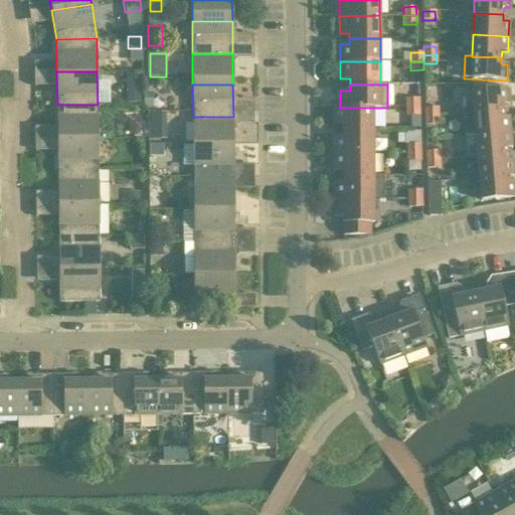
[(473,114),(502,111),(502,105),(508,104),(506,88),(471,92),(473,114)]
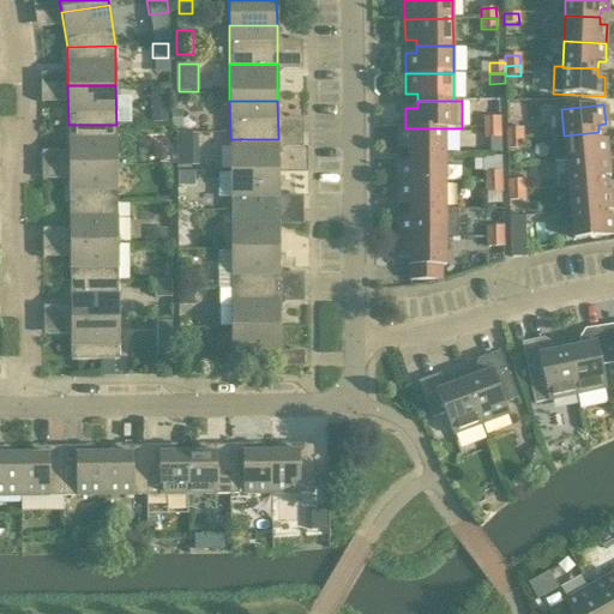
[(152,122),(168,122),(168,109),(152,109),(152,122)]
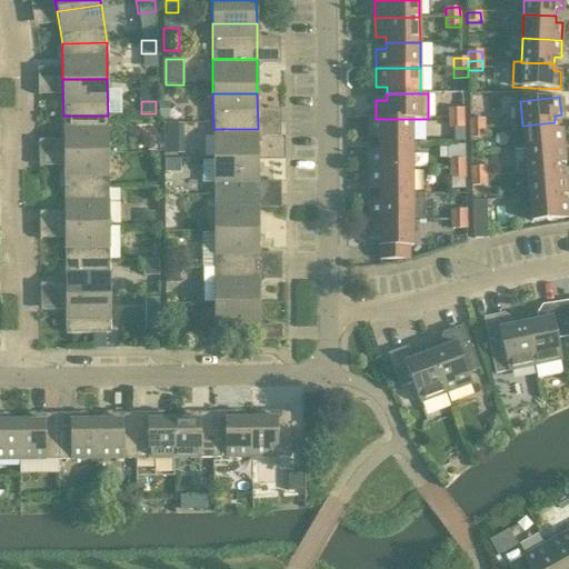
[(159,101),(160,118),(169,118),(169,101),(159,101)]
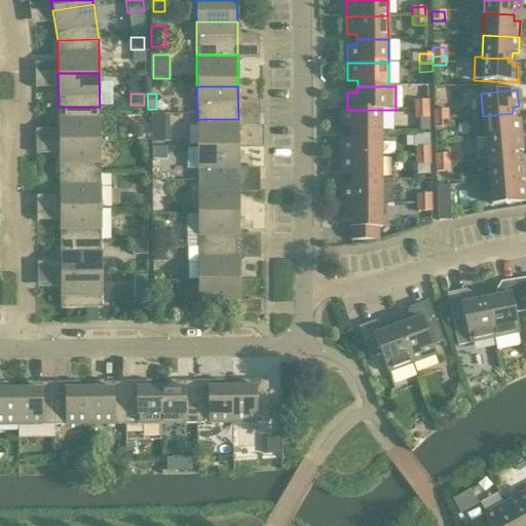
[(427,101),(414,101),(415,110),(427,109),(427,101)]
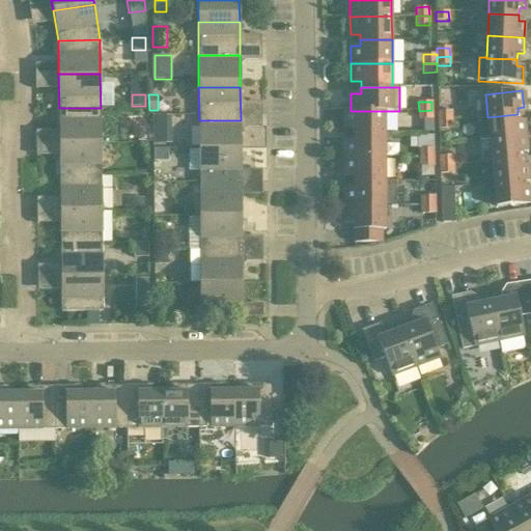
[(59,142),(101,141),(101,108),(59,108),(59,142)]
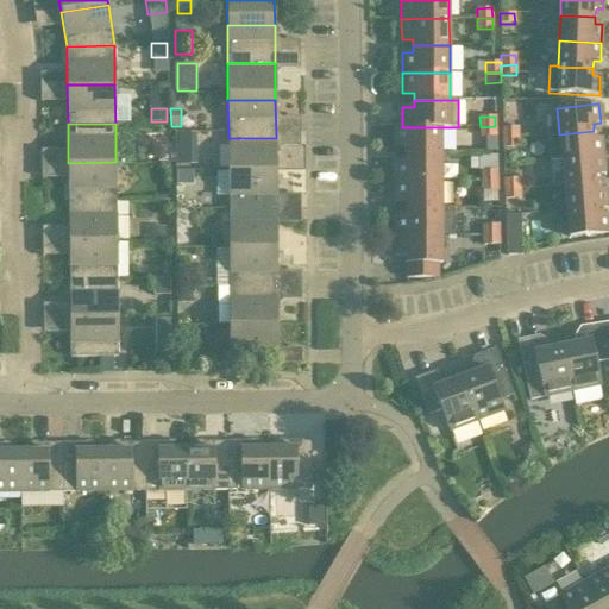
[(406,155),(441,155),(441,127),(402,127),(402,126),(394,126),(394,148),(406,148),(406,155)]
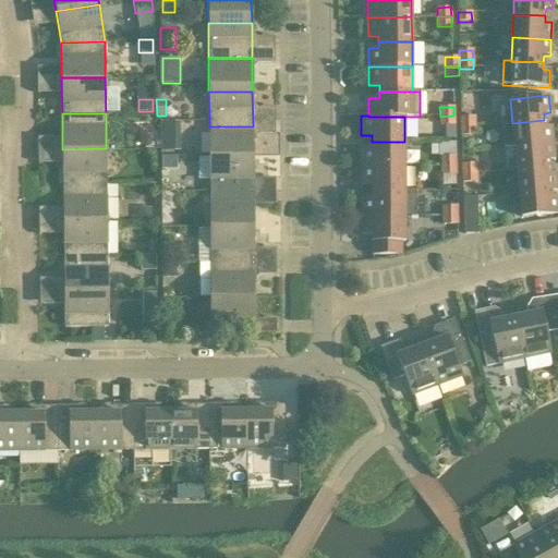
[(440,125),(455,125),(453,116),(440,117),(440,125)]
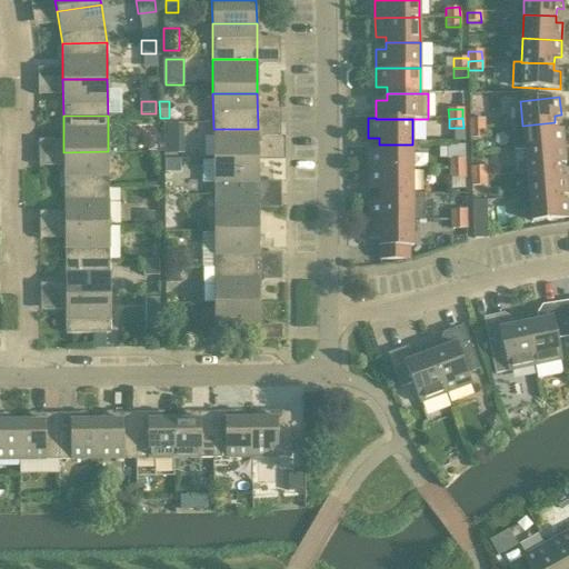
[(483,119),(469,120),(470,129),(483,129),(483,119)]
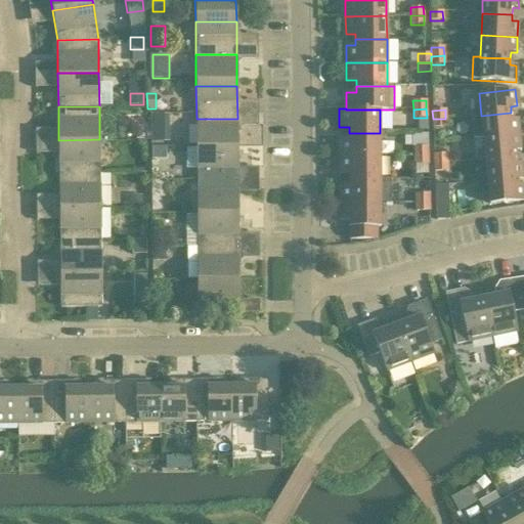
[(150,113),(150,139),(169,140),(170,114),(150,113)]
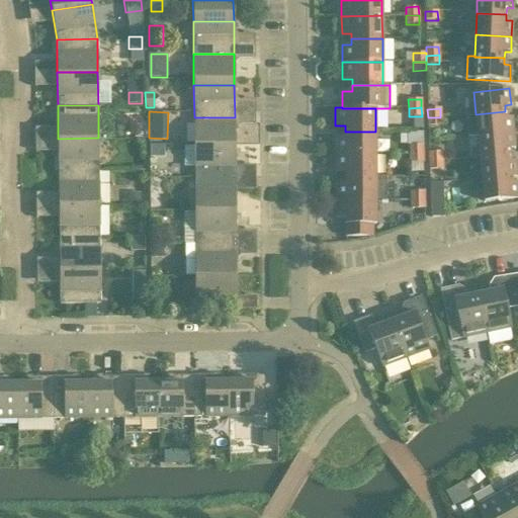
[(478,136),(513,133),(512,117),(506,118),(505,111),(476,114),(478,136)]
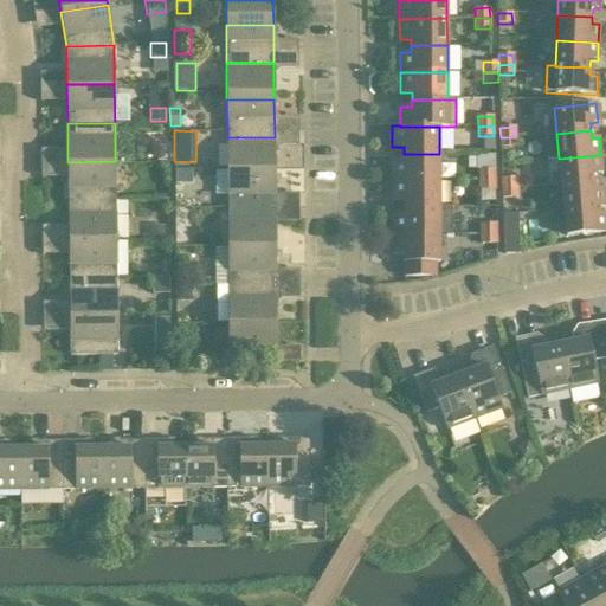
[(227,175),(275,174),(275,137),(227,137),(227,175)]
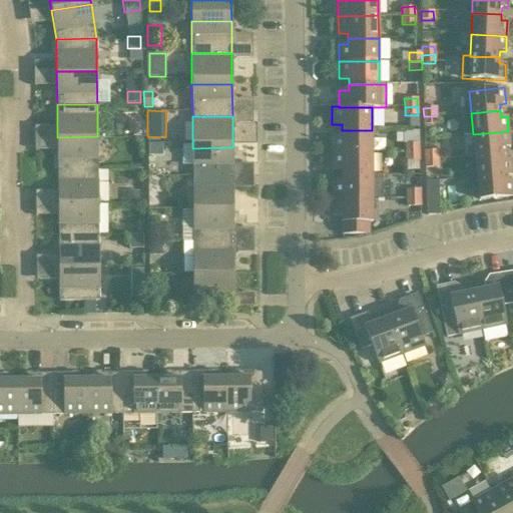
[(424,125),(437,124),(436,116),(424,116),(424,125)]
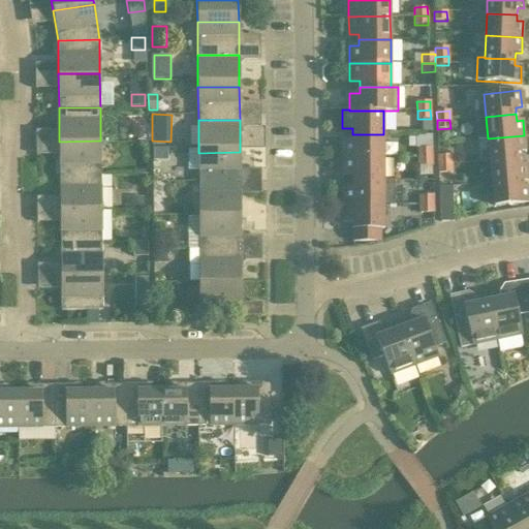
[(342,158),(383,157),(383,134),(352,134),(352,139),(342,141),(342,158)]
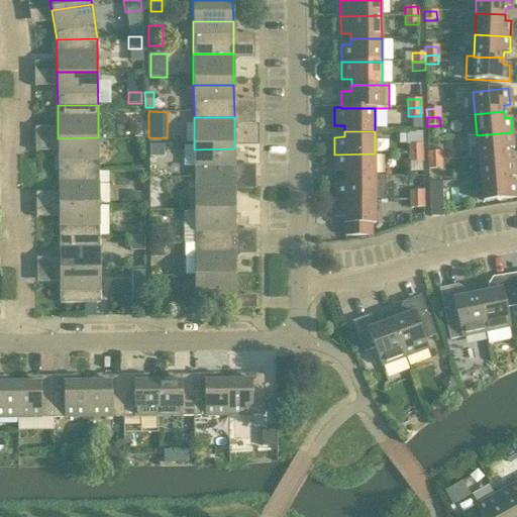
[(479,158),(508,154),(507,148),(513,147),(512,132),(477,135),(479,158)]
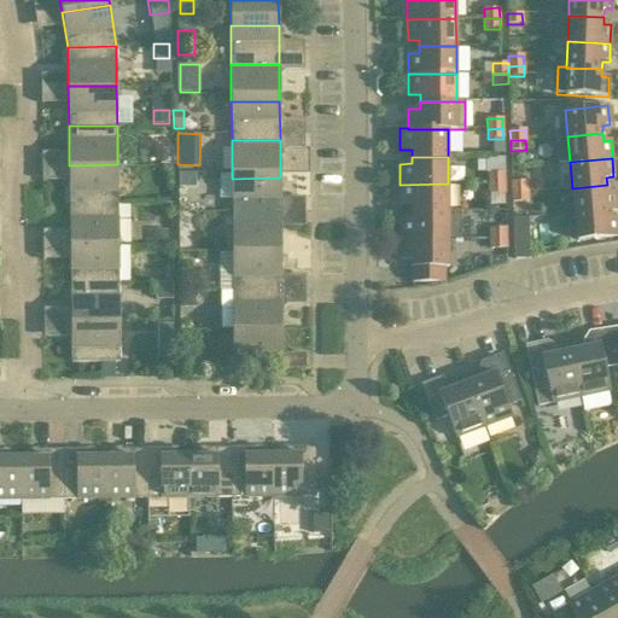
[(117,164),(69,165),(69,204),(117,204),(117,164)]
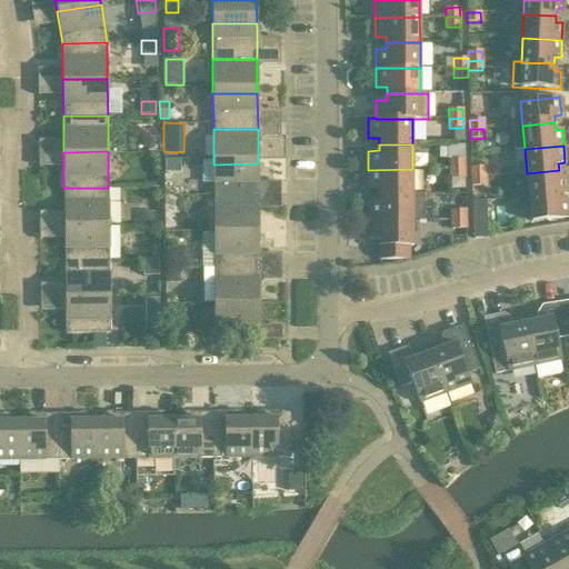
[(463,159),(450,160),(450,169),(465,169),(463,159)]
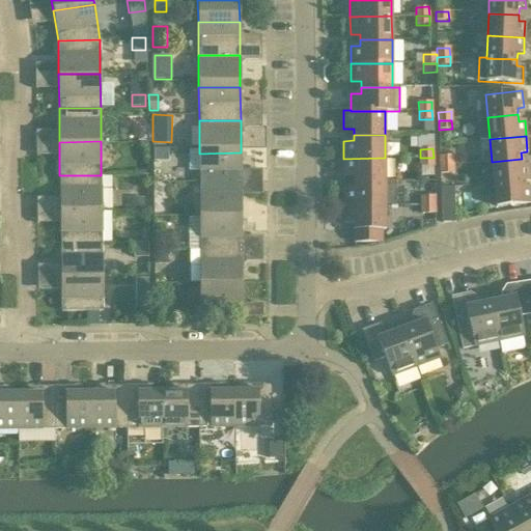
[(199,186),(241,186),(241,152),(199,154),(199,186)]
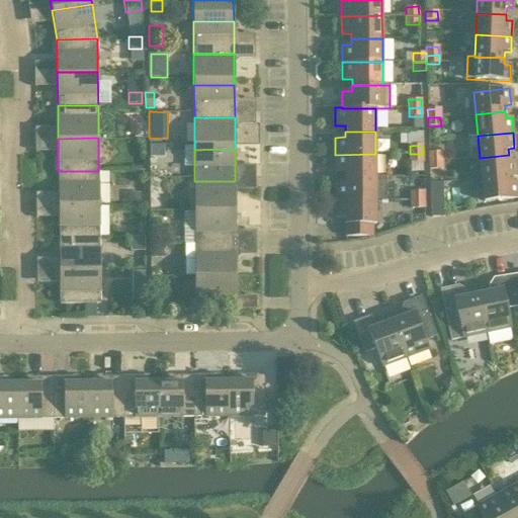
[(441,153),(429,153),(429,162),(442,161),(441,153)]
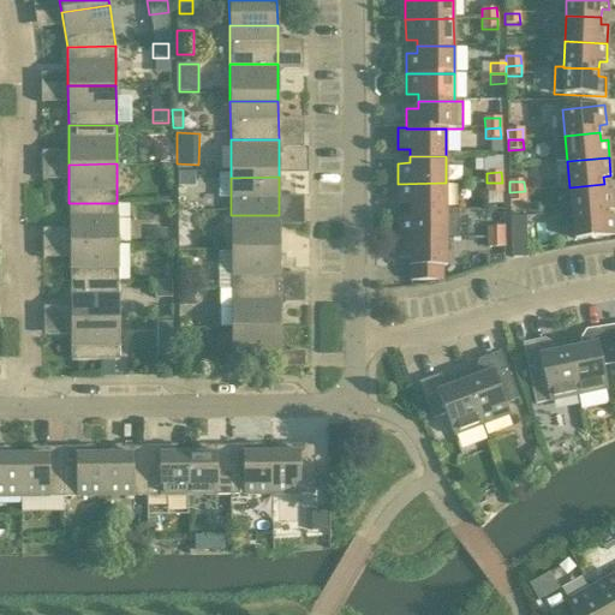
[(410,210),(446,210),(446,183),(398,184),(398,204),(410,204),(410,210)]
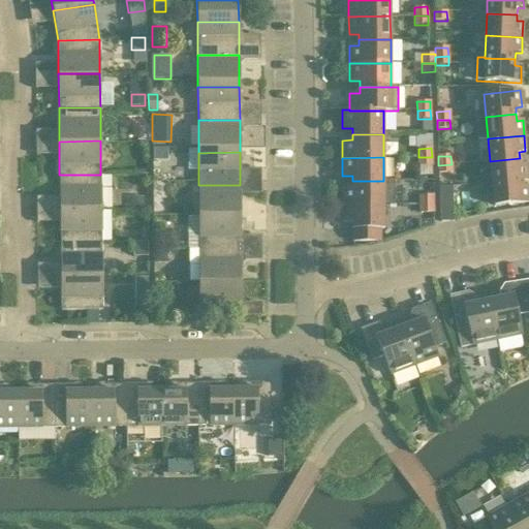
[(418,166),(432,165),(432,157),(418,157),(418,166)]
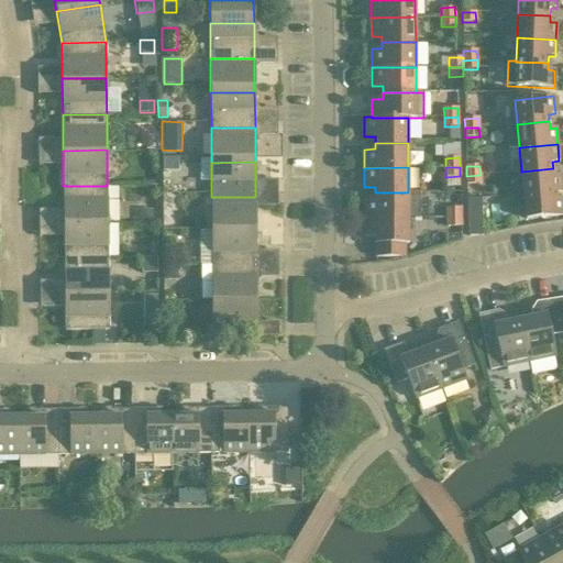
[(523,195),(555,192),(562,192),(561,175),(554,176),(553,168),(521,172),(523,195)]
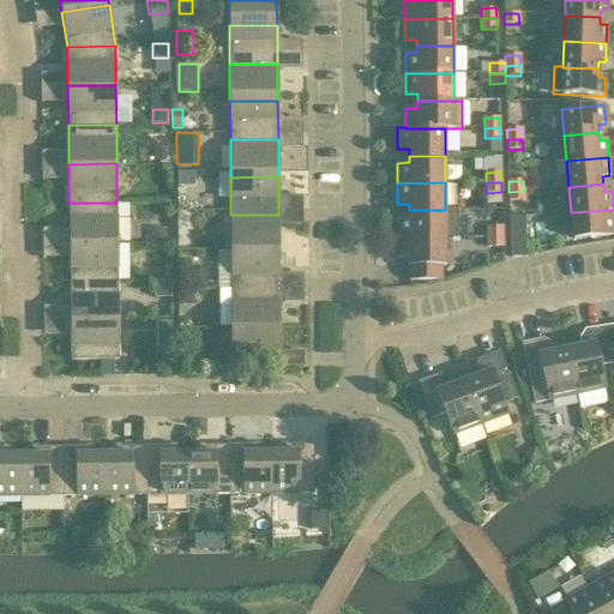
[(509,202),(524,202),(524,191),(509,192),(509,202)]
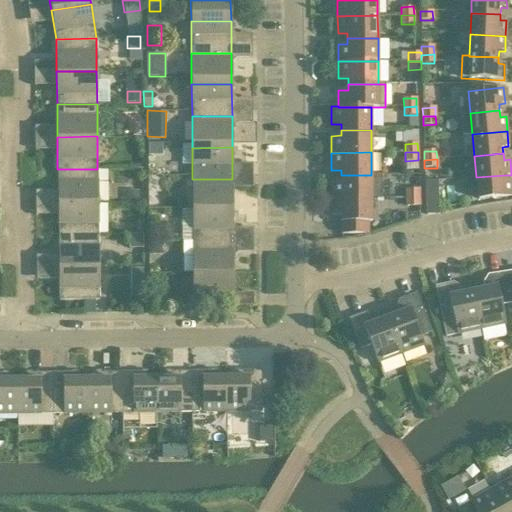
[(58,202),(98,202),(97,169),(57,169),(58,202)]
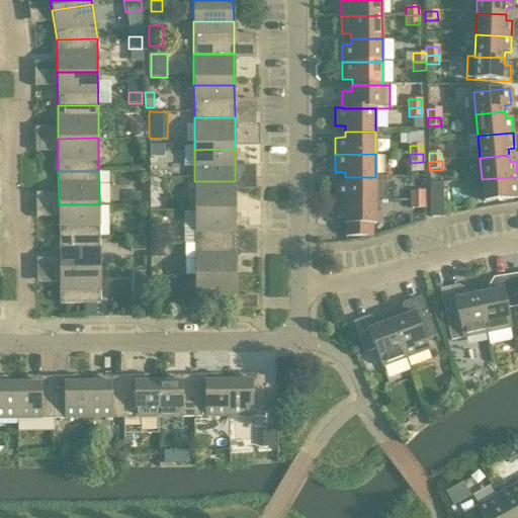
[(335,200),(375,200),(375,177),(345,177),(345,183),(335,183),(335,200)]
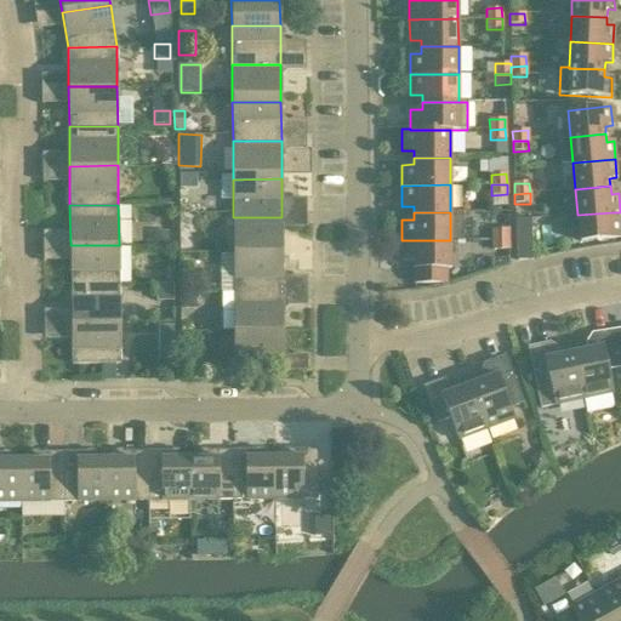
[(613,212),(577,215),(580,243),(620,238),(620,227),(620,220),(613,220),(613,212)]
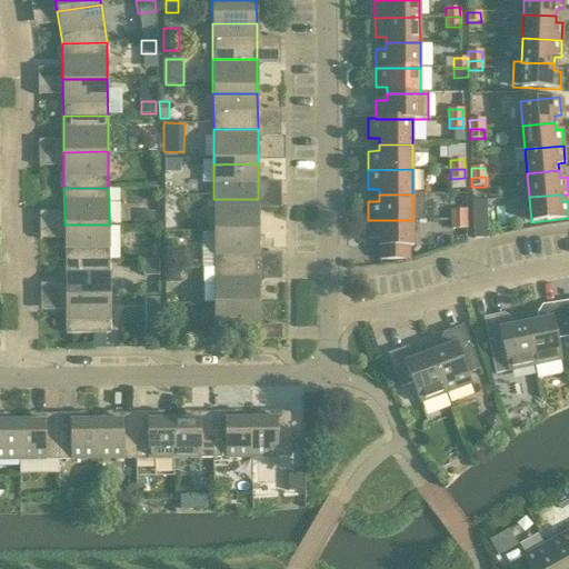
[(213,235),(258,235),(258,199),(213,199),(213,235)]
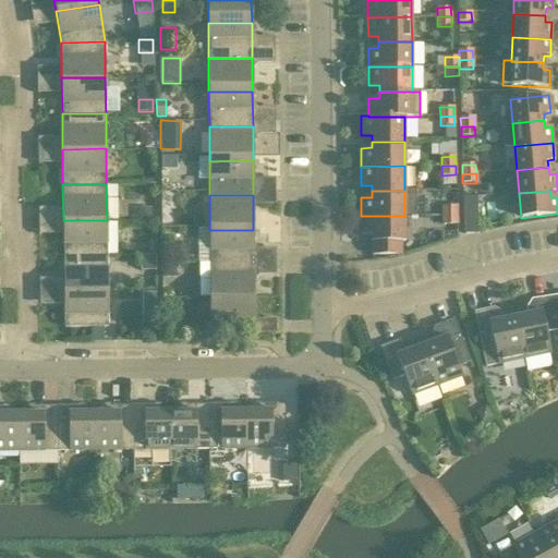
[(476,197),(463,197),(463,225),(477,225),(476,197)]
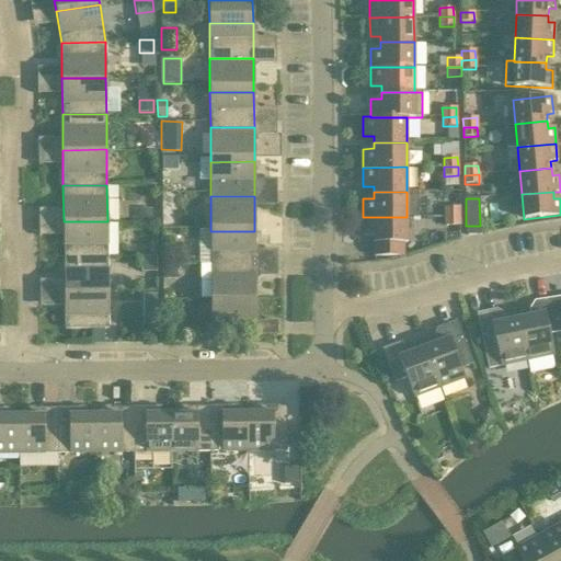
[(459,207),(445,207),(445,217),(459,216),(459,207)]
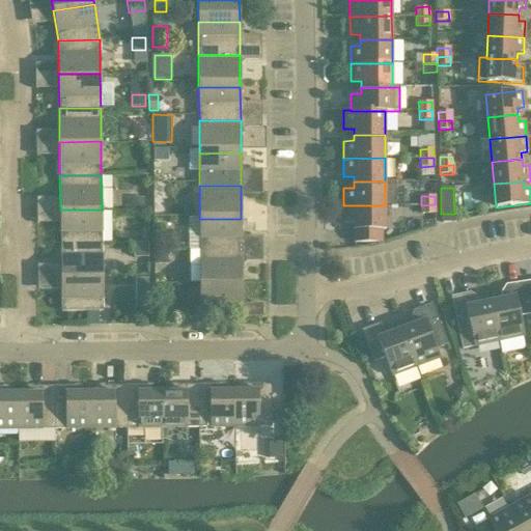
[(144,197),(132,197),(132,210),(144,210),(144,197)]
